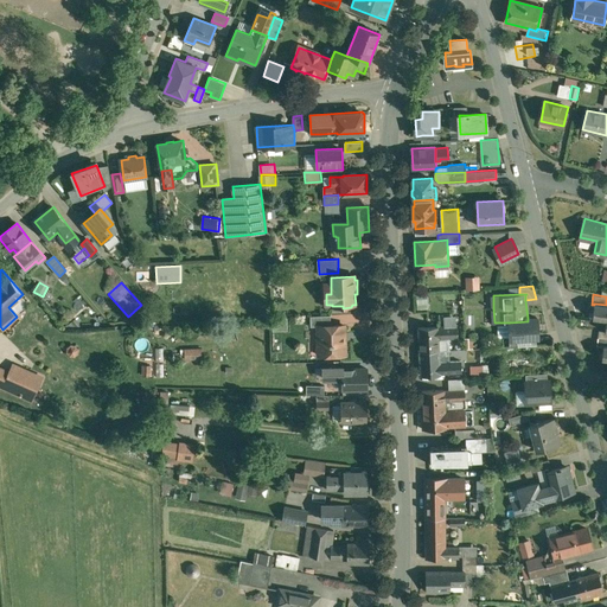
[(606,305),(594,304),(594,305),(593,318),(606,319),(606,318),(606,305)]
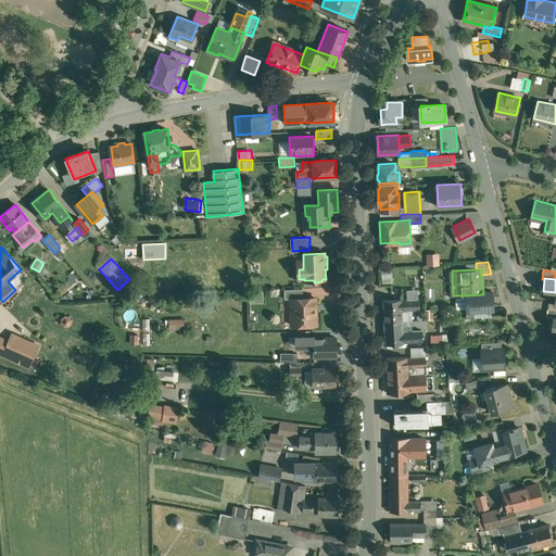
[(452,282),(442,282),(443,297),(453,295),(452,282)]
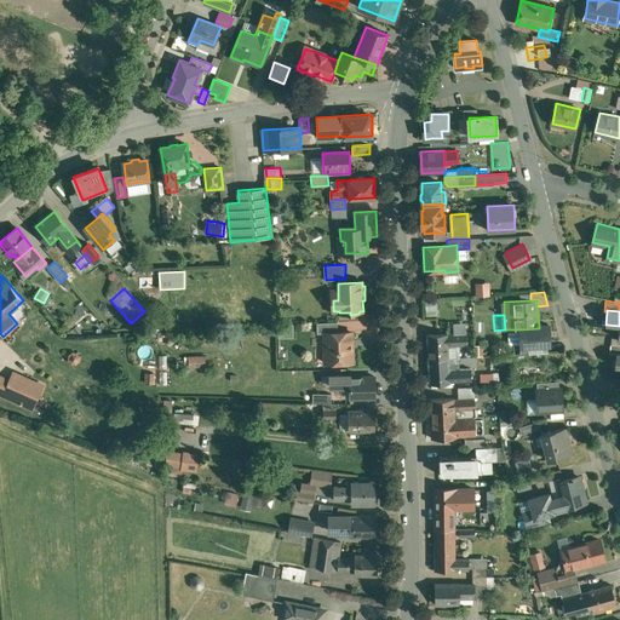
[(338,321),(317,322),(319,333),(325,333),(325,332),(339,332),(338,321)]
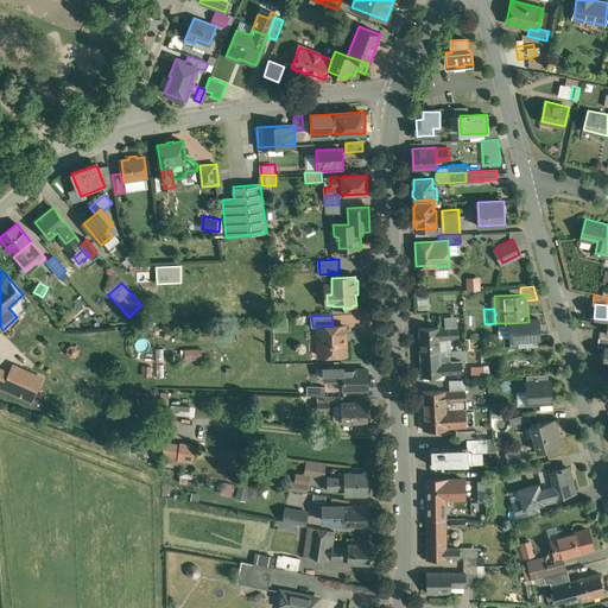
[(287,318),(272,318),(272,331),(287,330),(287,318)]
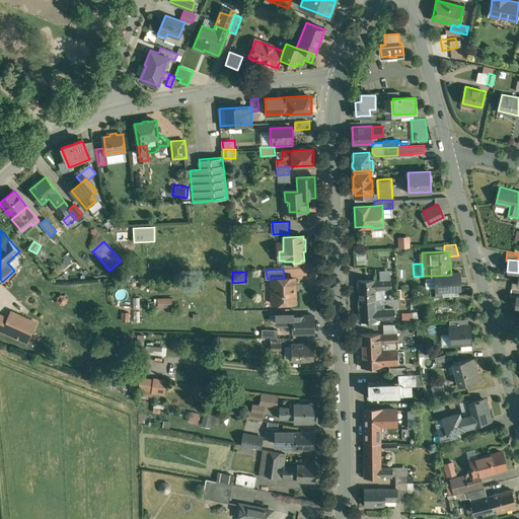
[(451,275),(436,276),(436,289),(436,290),(443,289),(450,289),(460,288),(460,282),(460,278),(459,272),(451,272),(451,275)]
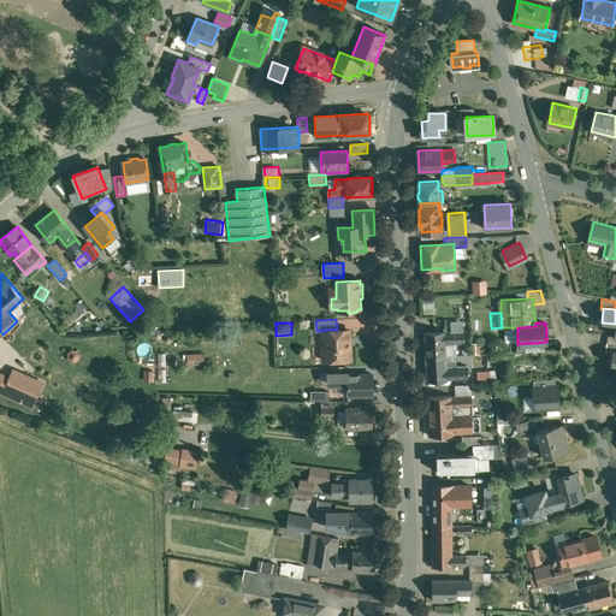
[(337,330),(323,330),(323,331),(324,360),(351,360),(351,344),(350,344),(349,329),(337,330)]
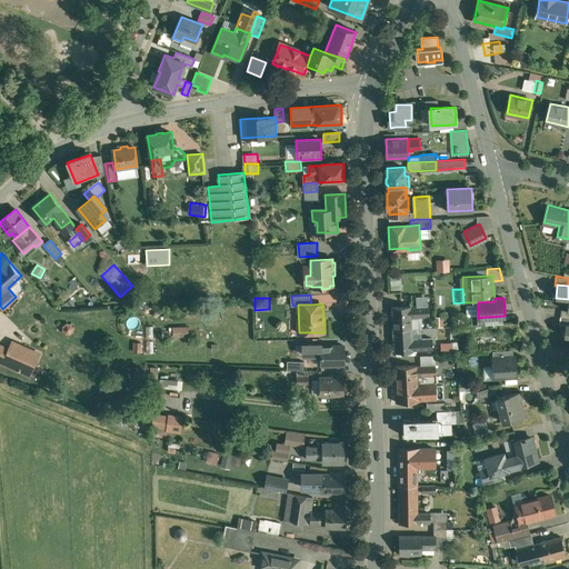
[(428,305),(392,307),(393,329),(412,328),(411,318),(429,317),(428,306),(428,305)]
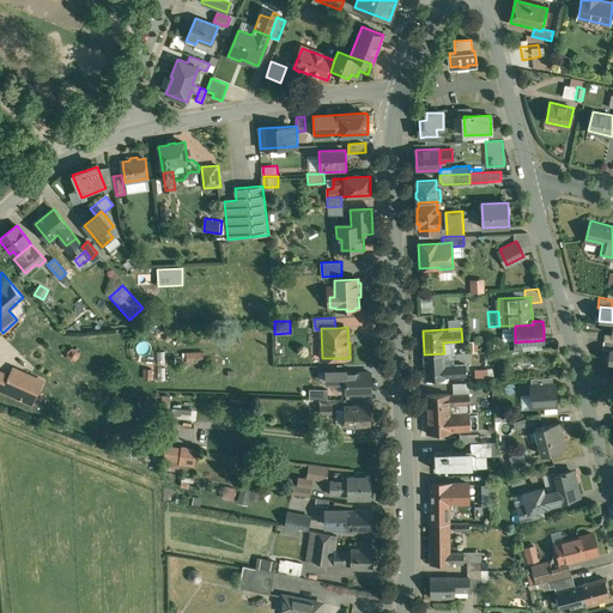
[(204,352),(186,353),(187,364),(205,363),(204,352)]
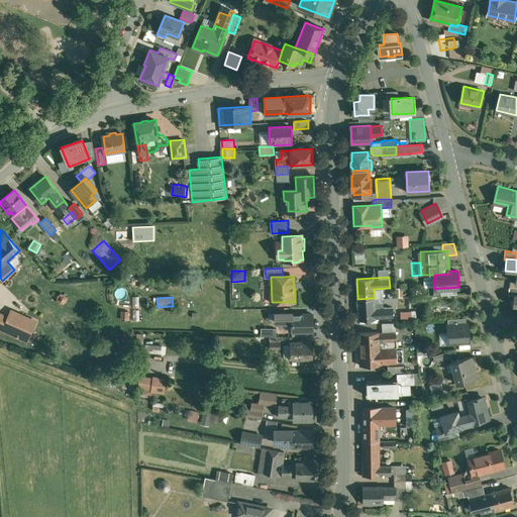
[(375,298),(357,299),(358,319),(394,317),(393,307),(375,308),(375,298)]
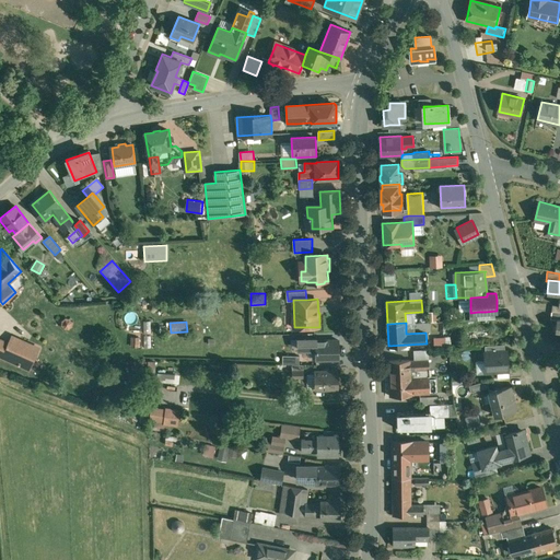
[(9,345),(3,357),(30,369),(38,349),(27,345),(28,342),(24,341),(23,342),(12,337),(9,345)]
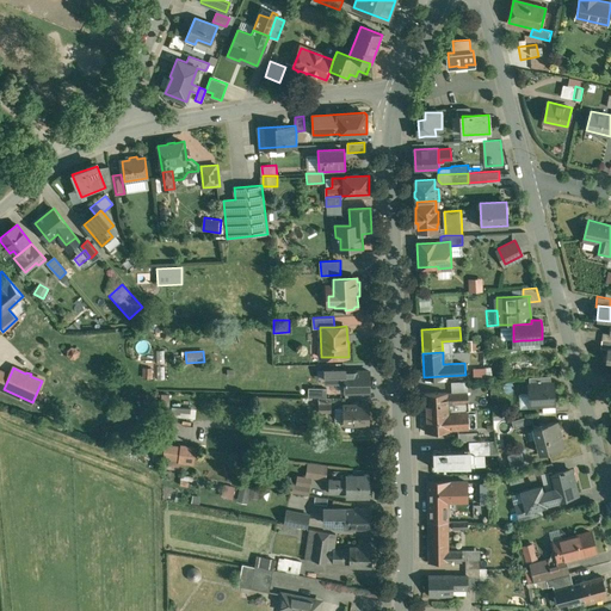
[(370,370),(346,370),(346,369),(326,370),(327,381),(346,380),(346,393),(370,392),(370,370)]
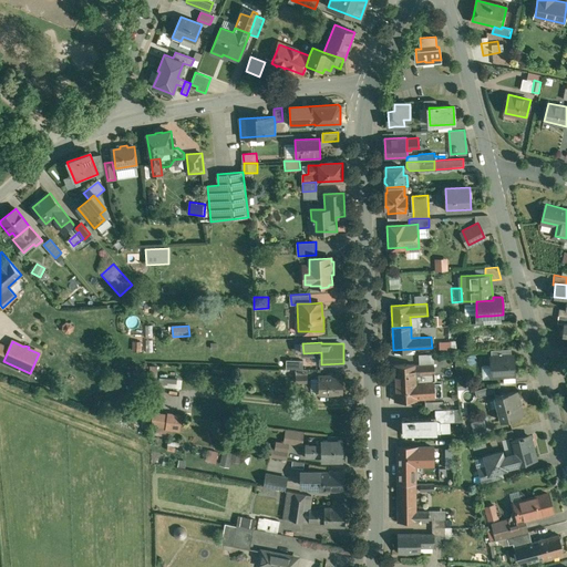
[(0,359),(3,361),(9,349),(0,344),(0,359)]
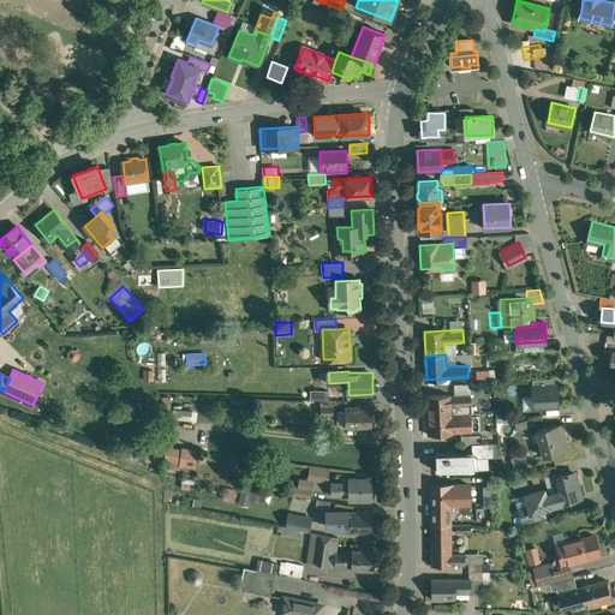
[(455,383),(455,393),(471,393),(471,383),(455,383)]
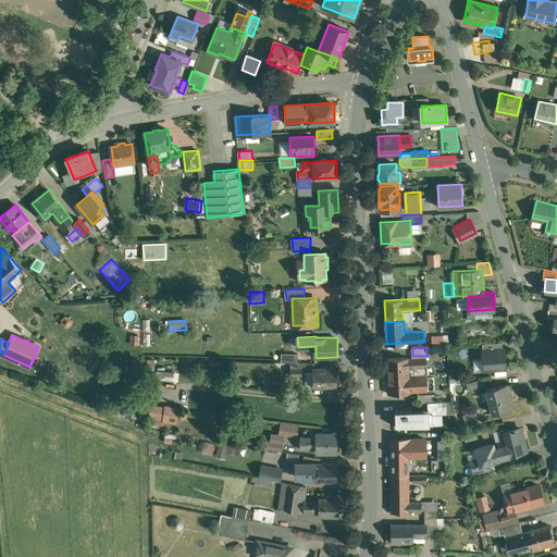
[(483,350),(482,350),(483,370),(506,369),(505,349),(503,349),(483,350)]
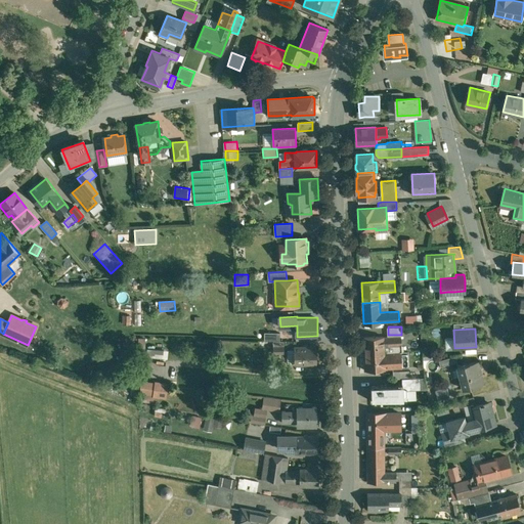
[(401,336),(384,337),(364,338),(365,354),(402,352),(402,351),(401,336)]
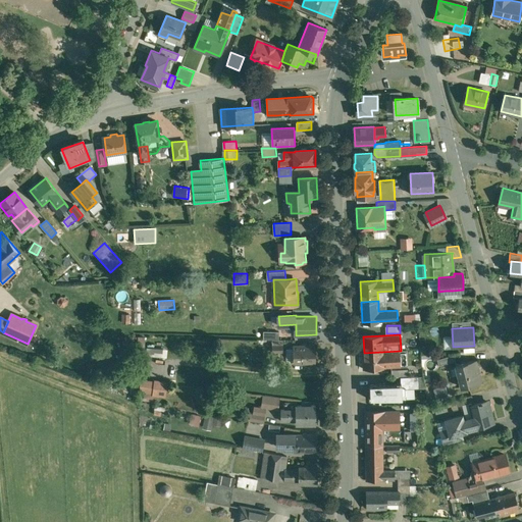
[(279,340),(273,340),(273,352),(283,353),(283,340),(279,340)]
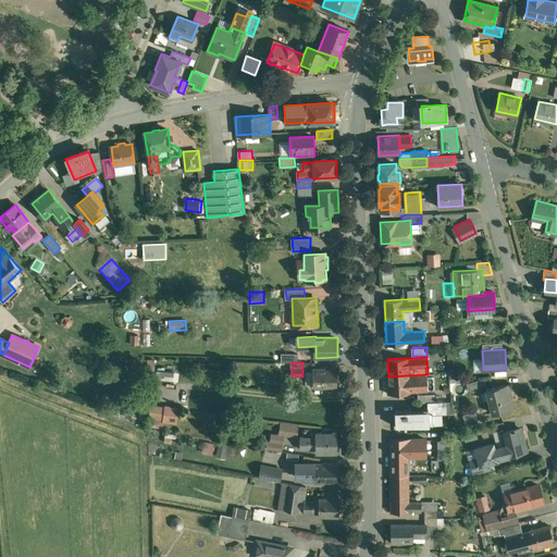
[(337,369),(313,369),(314,387),(336,387),(337,369)]
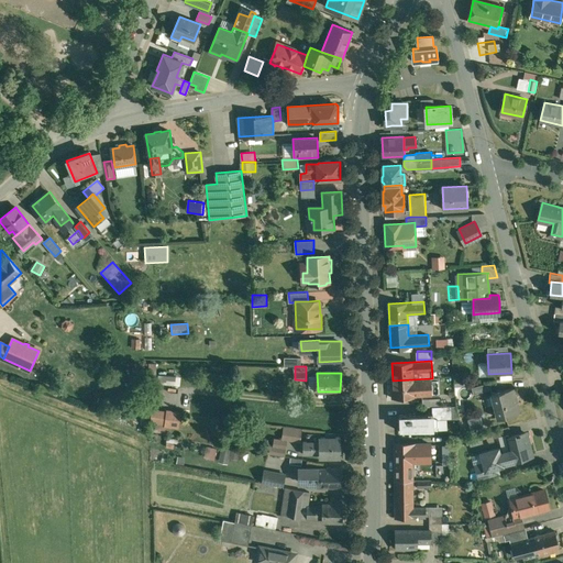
[(175,377),(157,375),(157,383),(174,384),(175,377)]
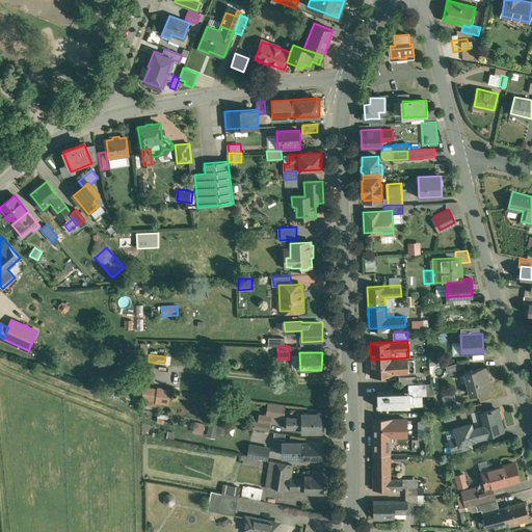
[(408,357),(371,360),(372,376),(393,375),(392,374),(409,373),(408,357)]
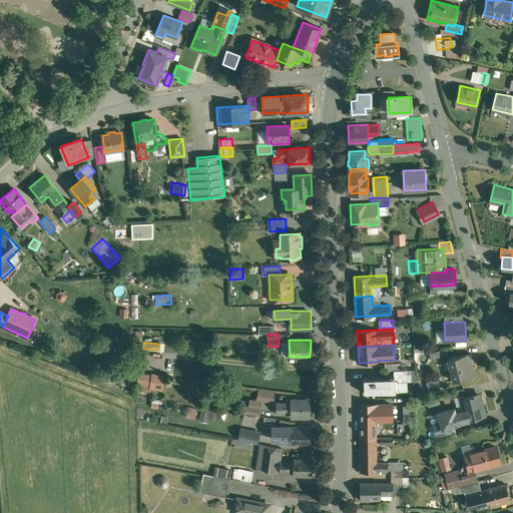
[(447,349),(430,353),(432,359),(448,355),(447,349)]
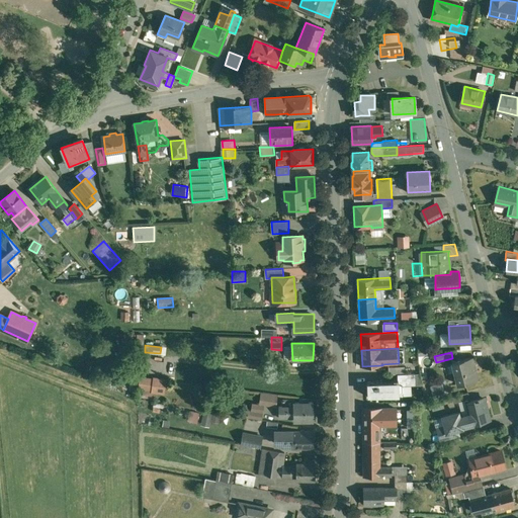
[(473,357),(452,362),(458,384),(479,379),(479,378),(478,378),(475,366),(475,365),(472,358),(473,358),(473,357)]
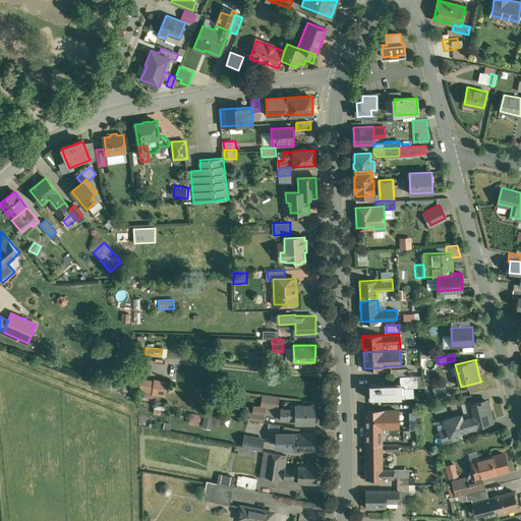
[(135,365),(127,366),(127,380),(135,380),(135,365)]
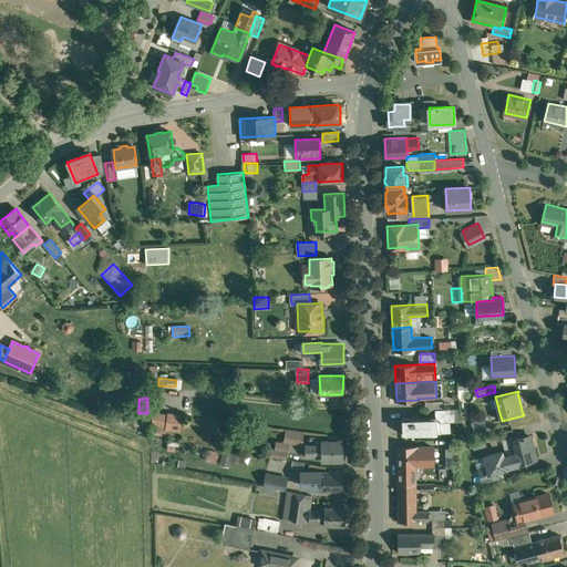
[(455,409),(435,409),(435,415),(436,415),(436,422),(441,422),(455,422),(455,409)]
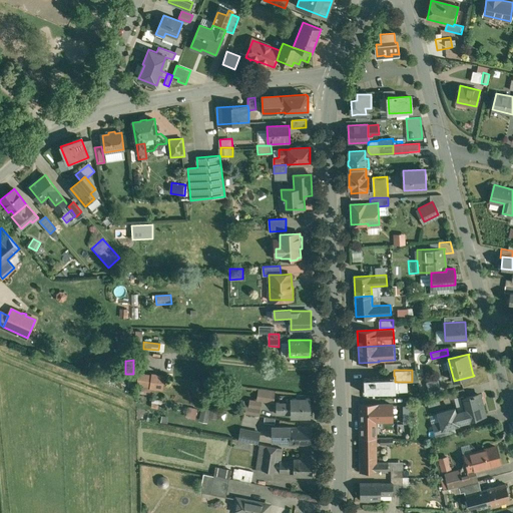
[(151,375),(138,373),(136,385),(149,387),(151,375)]
